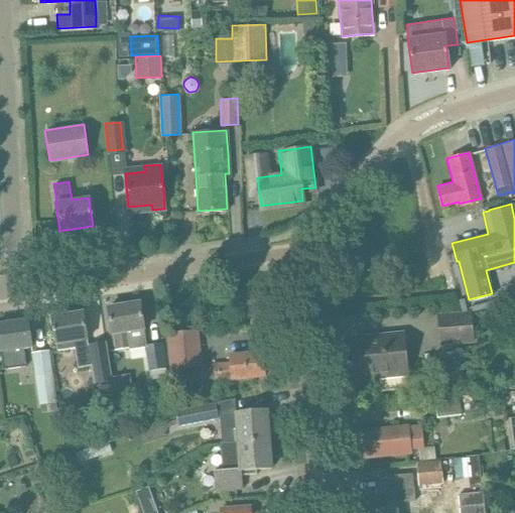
[(514,273),(504,276),(509,300),(514,298),(514,273)]
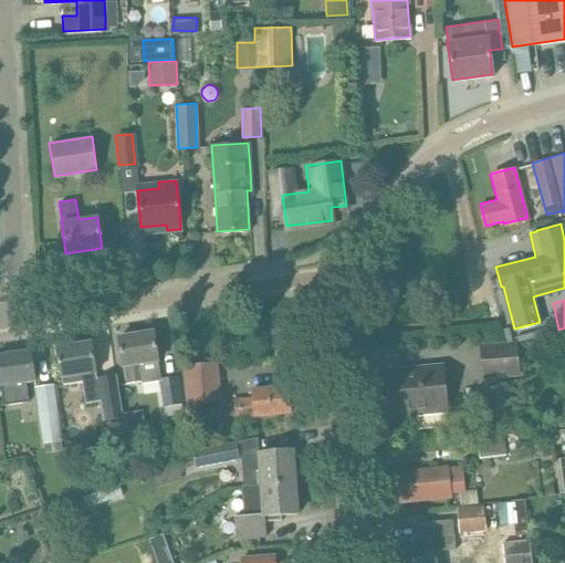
[(540,329),(516,335),(518,341),(541,335),(540,329)]
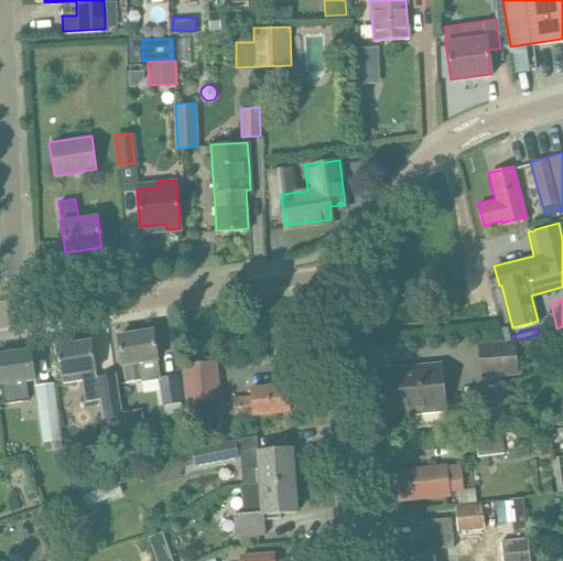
[(152,330),(118,335),(121,356),(122,364),(125,363),(127,380),(142,378),(142,376),(159,373),(155,351),(152,330)]
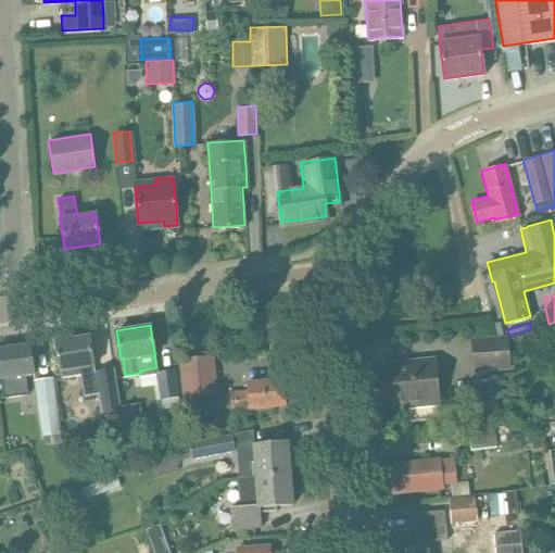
[(88,335),(54,339),(58,361),(61,376),(82,373),(85,394),(99,392),(101,403),(102,413),(118,410),(117,401),(115,389),(112,367),(95,369),(93,364),(92,355),(88,335)]
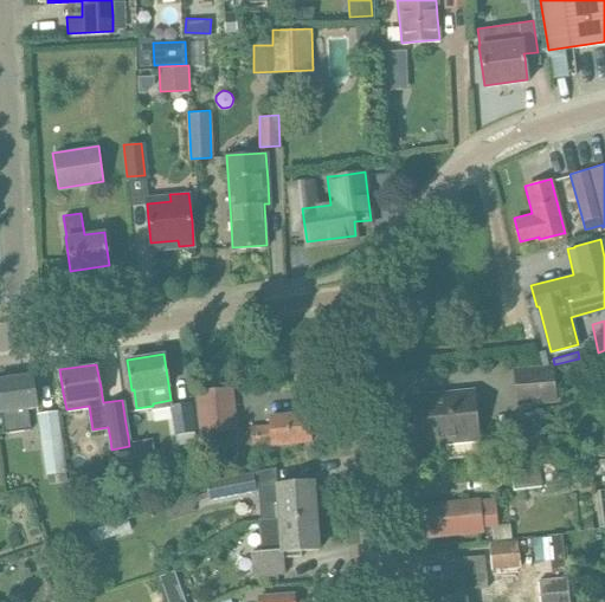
[(552,366),(514,369),(516,402),(554,399),(552,366)]
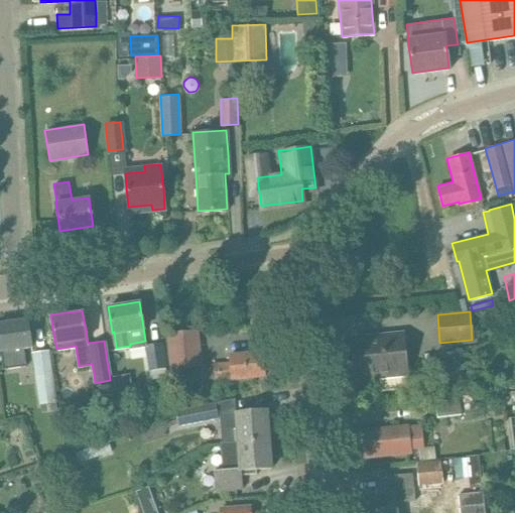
[(27,317),(0,322),(0,356),(1,356),(3,368),(25,365),(23,347),(30,346),(29,338),(27,317)]
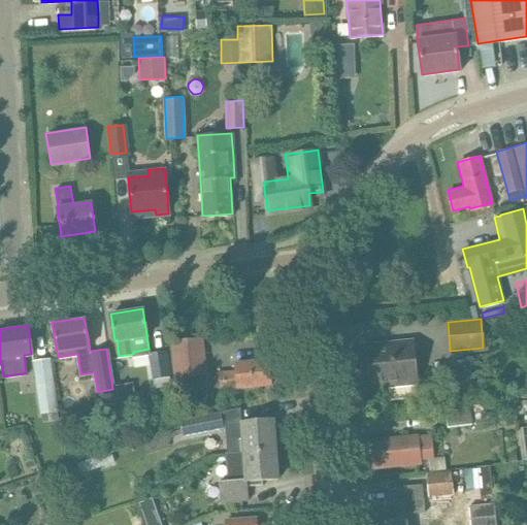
[(201,337),(171,340),(172,361),(174,375),(185,374),(205,372),(201,337)]
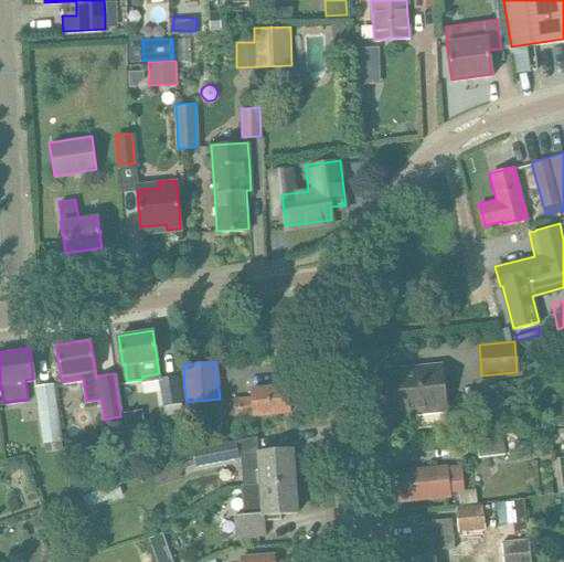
[(411,371),(386,374),(390,413),(412,411),(414,411),(416,427),(448,423),(443,363),(440,363),(411,367),(411,371)]
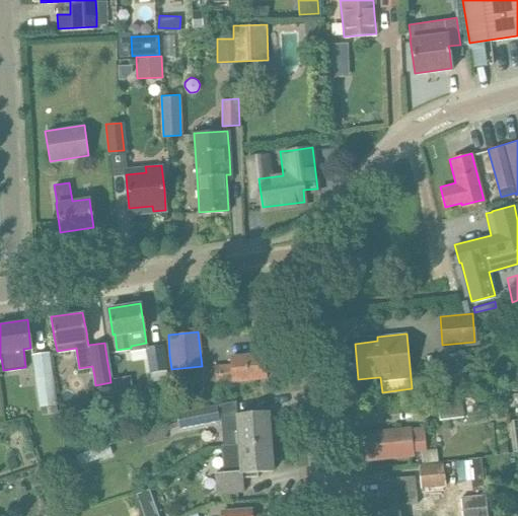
[(163,347),(146,349),(149,371),(150,371),(151,379),(167,377),(163,347)]
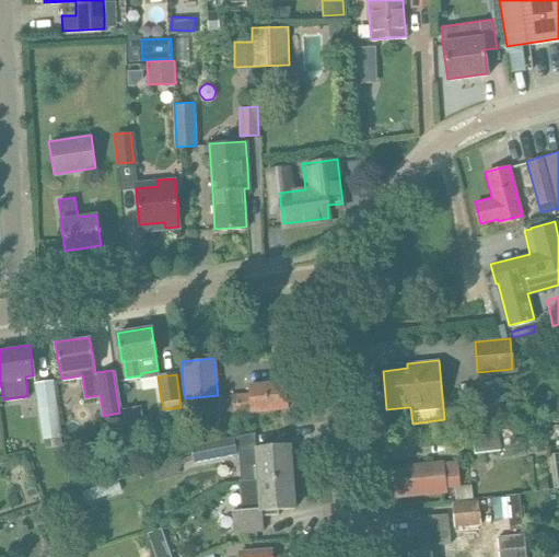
[(51,380),(34,382),(42,438),(43,438),(45,447),(61,444),(51,380)]
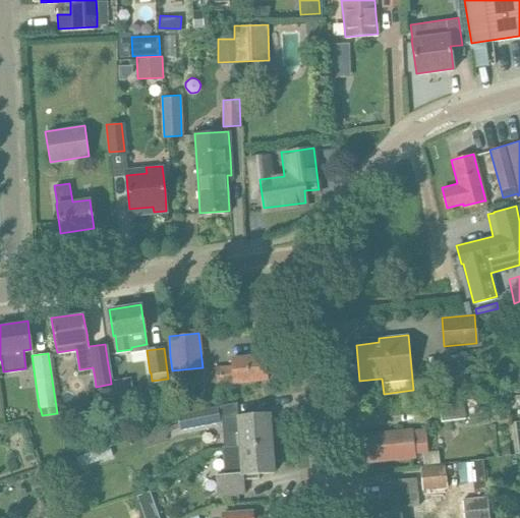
[(232,364),(215,366),(216,383),(246,381),(267,379),(265,354),(244,356),(231,357),(232,364)]
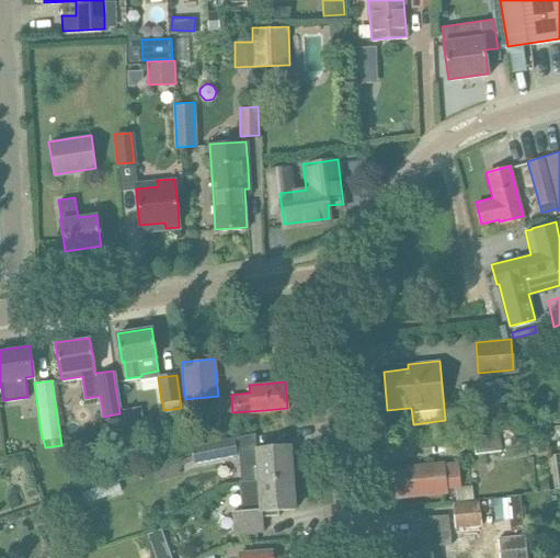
[(499,429),(471,433),(475,453),(501,450),(499,429)]
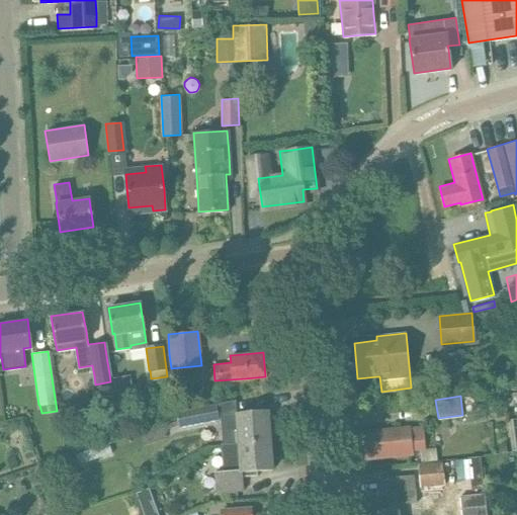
[(214,403),(175,411),(178,426),(218,419),(214,403)]
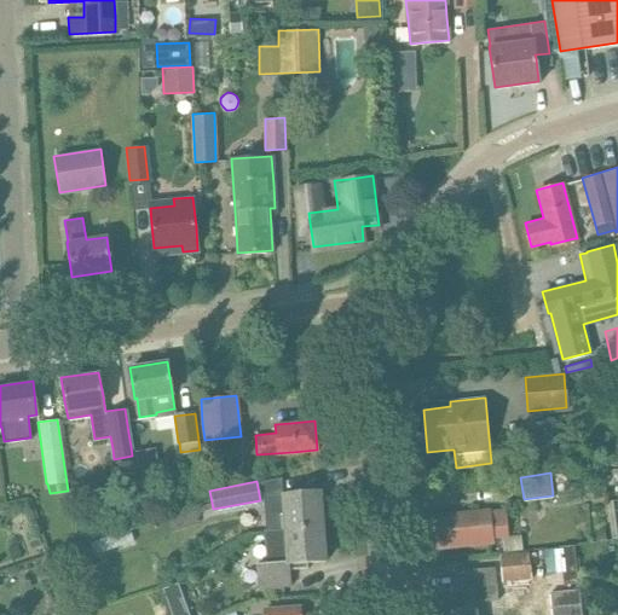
[(281,495),(263,498),(265,515),(266,529),(283,528),(283,529),(323,526),(319,491),(296,492),(282,493),(281,493),(281,495)]
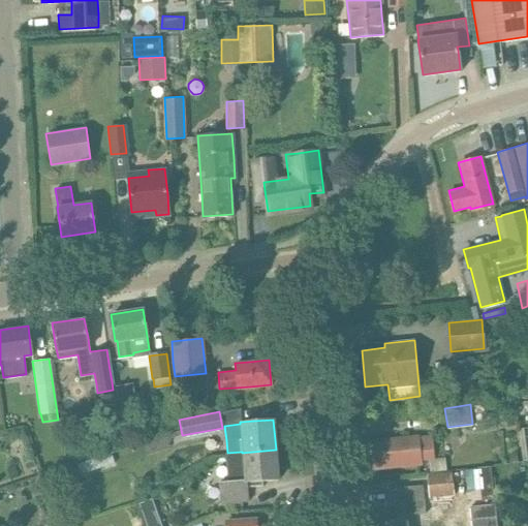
[(391,438),(371,440),(373,467),(394,465),(420,462),(418,459),(432,458),(431,442),(430,435),(421,436),(391,438)]
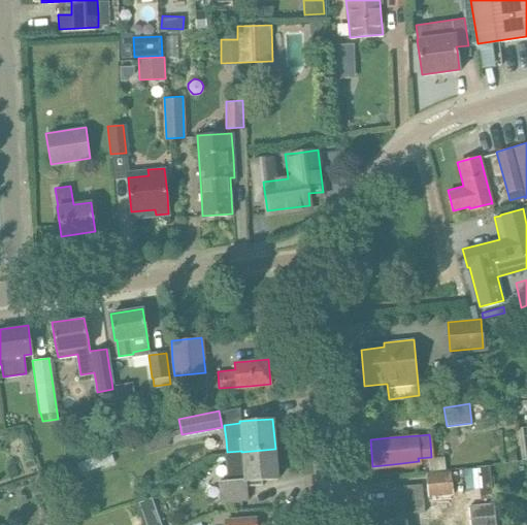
[(220,482),(219,482),(221,500),(227,500),(248,498),(246,485),(262,484),(261,479),(277,478),(275,449),(241,452),(241,451),(227,452),(229,479),(220,480),(220,482)]
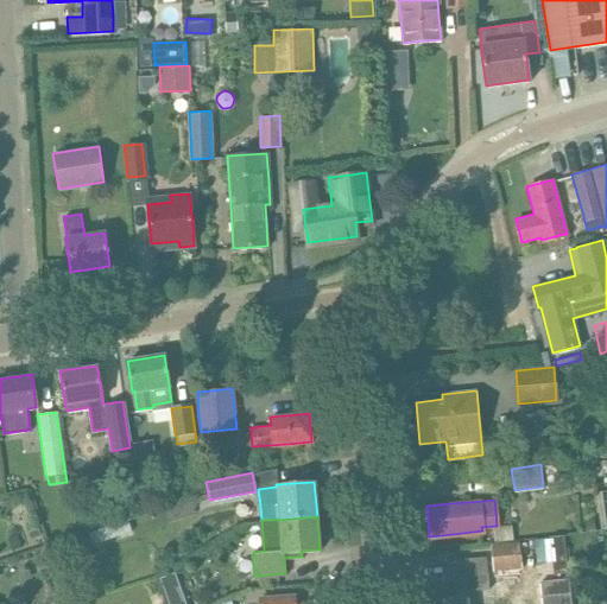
[(117,521),(88,531),(89,535),(92,544),(132,531),(127,517),(117,521)]
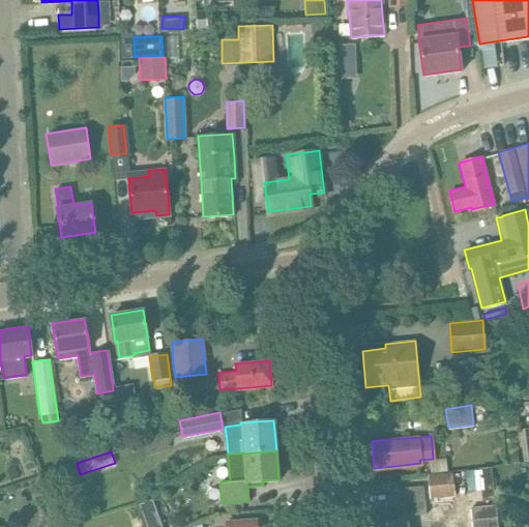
[(451,473),(428,475),(429,496),(454,493),(451,473)]
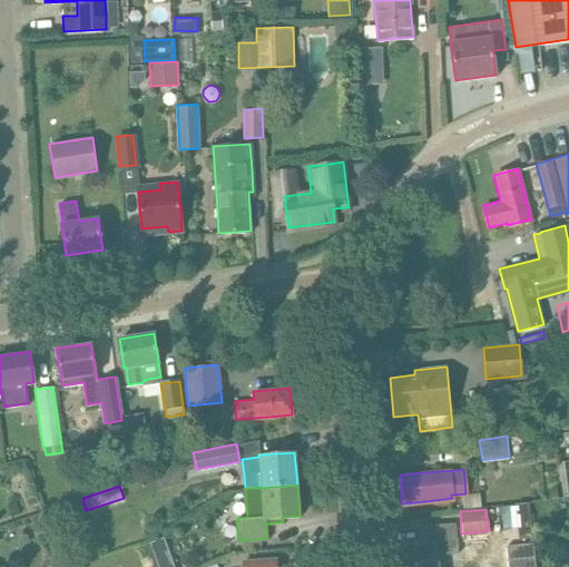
[(427,560),(408,561),(408,566),(438,566),(437,554),(458,551),(455,521),(445,522),(423,525),(427,560)]
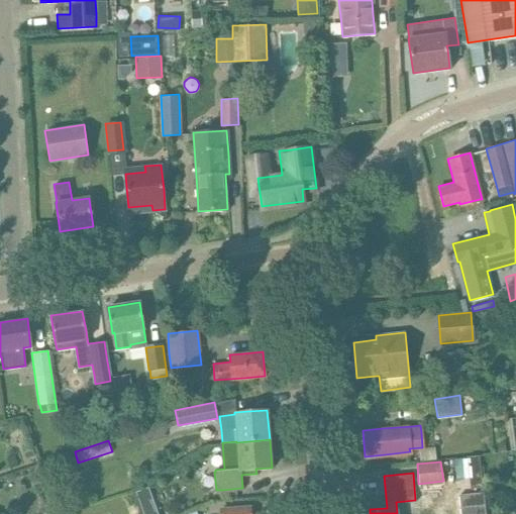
[(159,513),(148,486),(135,491),(143,513),(159,513)]
